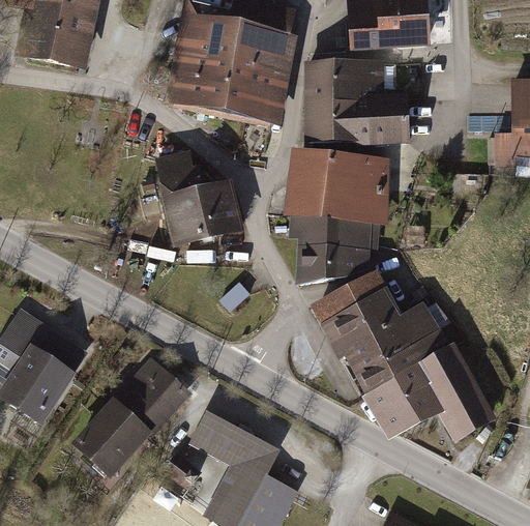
[(0,0),(0,3),(23,8),(15,53),(85,66),(97,0),(0,0)]
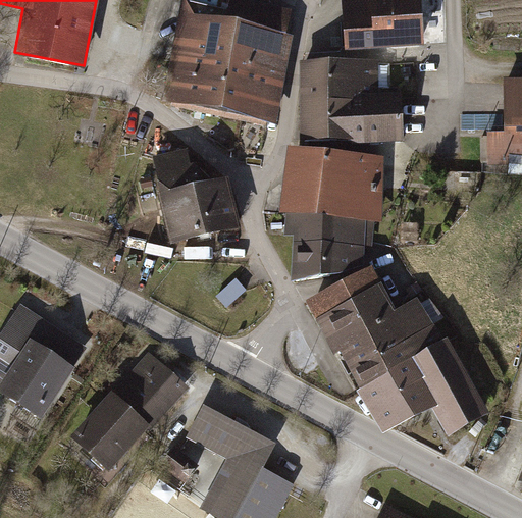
[(229,0),(228,5),(203,0),(180,0),(160,99),(271,122),(296,9),(251,0),(229,0)]
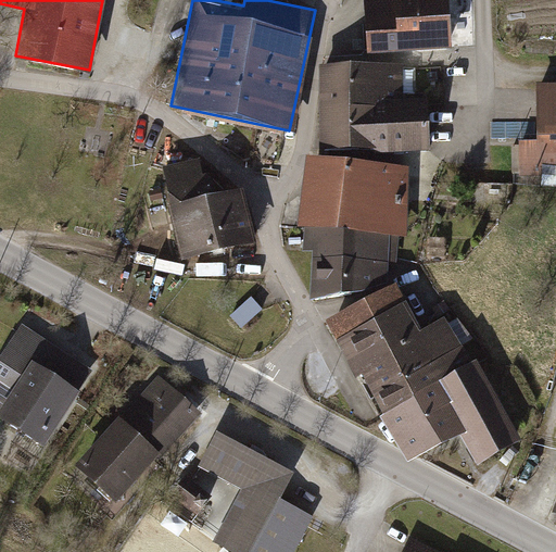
[(363,0),(365,51),(449,48),(446,0),(363,0)]
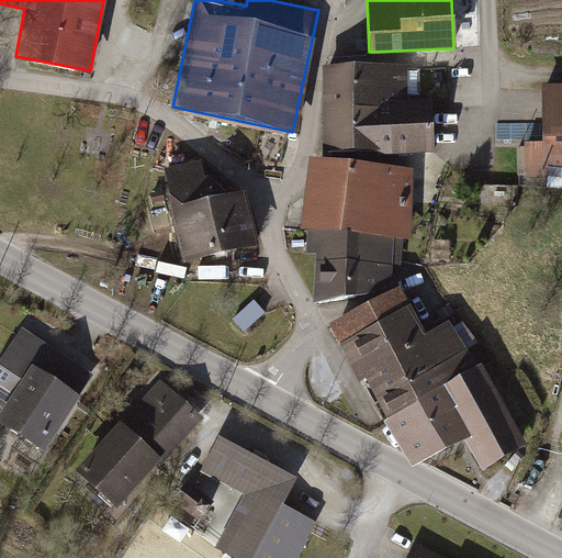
[(406,97),(406,64),(326,65),(327,148),(429,147),(428,96),(406,97)]
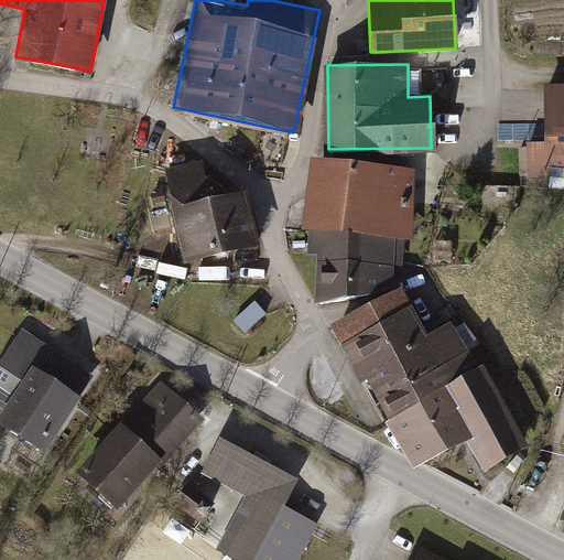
[(563,82),(543,82),(543,125),(500,125),(500,147),(527,147),(527,183),(549,183),(549,168),(563,168),(563,82)]
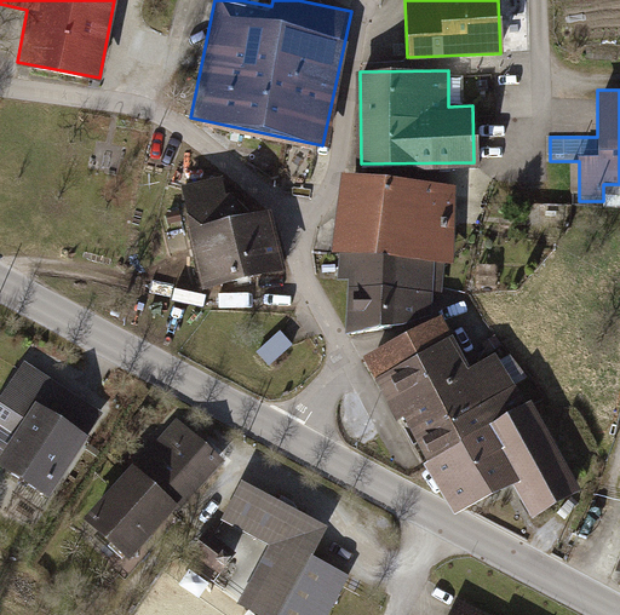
[(200,283),(283,268),(273,208),(235,216),(228,177),(182,184),(200,283)]
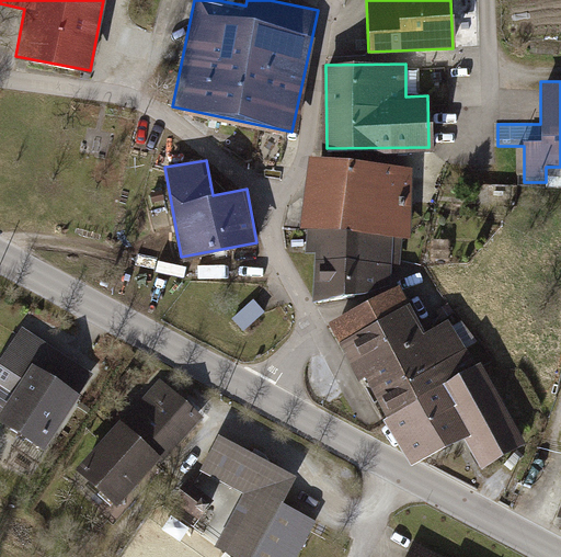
[(402,235),(407,169),(317,161),(308,248),(321,250),(318,297),(367,291),(368,283),(386,279),(387,261),(398,260),(399,235),(402,235)]
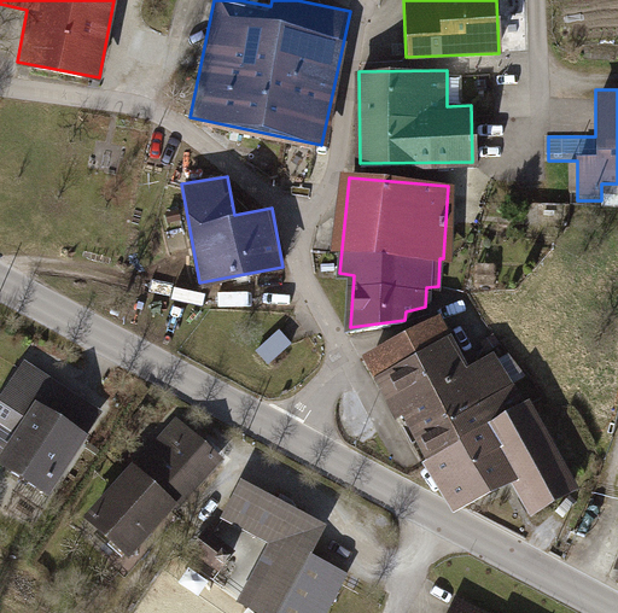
[(437,319),(372,354),(402,413),(410,409),(458,503),(513,472),(534,508),(573,486),(531,415),(493,357),(466,373),(437,319)]
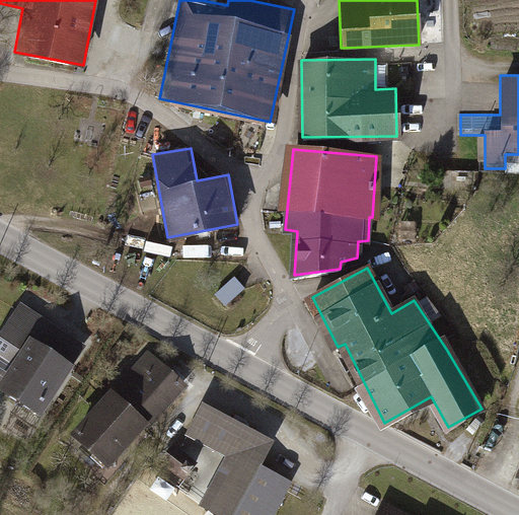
[(247,288),(235,275),(216,291),(228,305),(247,288)]
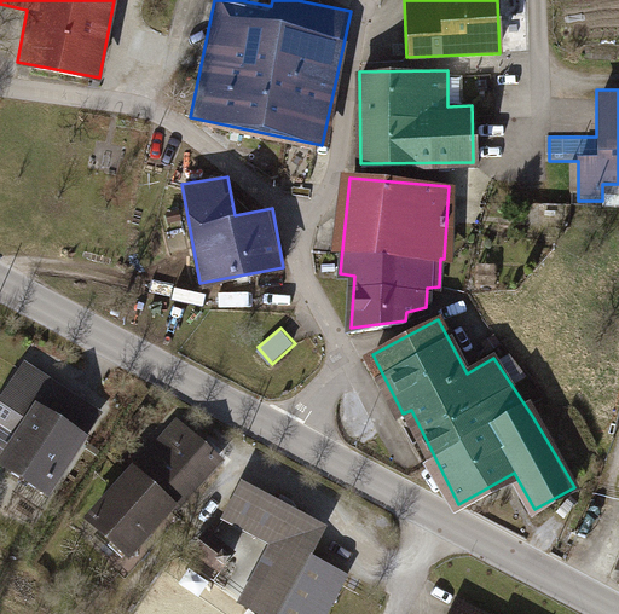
[(23,357),(0,391),(0,421),(12,429),(0,446),(0,461),(45,492),(102,411),(23,357)]
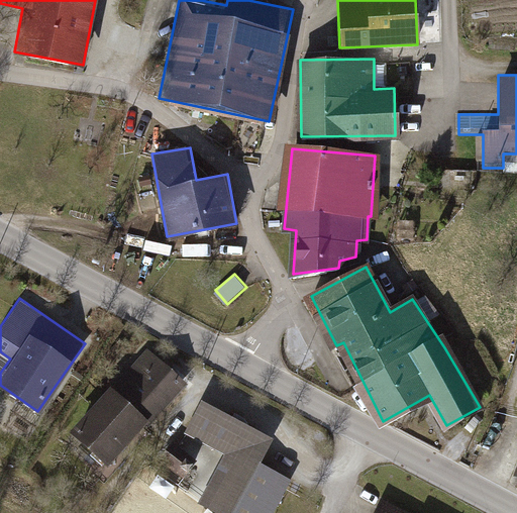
[(107,379),(66,426),(108,464),(144,422),(148,425),(186,382),(145,347),(113,384),(107,379)]
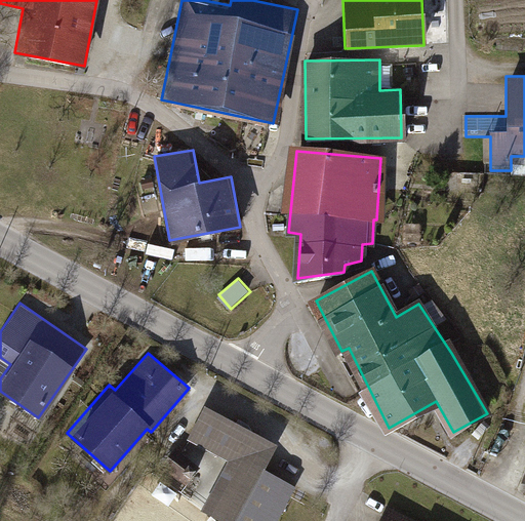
[(279,446),(207,407),(190,438),(231,461),(203,511),(223,520),(278,520),(293,493),(297,487),(266,470),(279,446)]
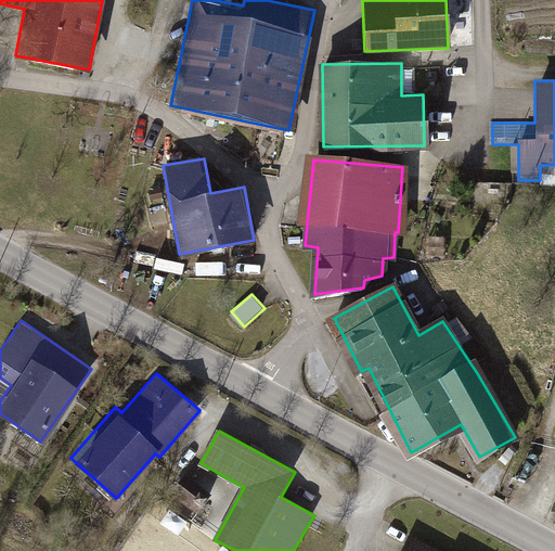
[(185,474),(171,492),(197,512),(211,494),(185,474)]
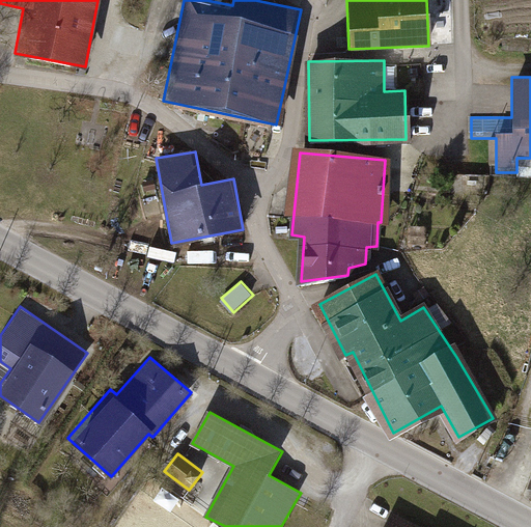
[(415,526),(392,515),(385,526),(415,526)]
